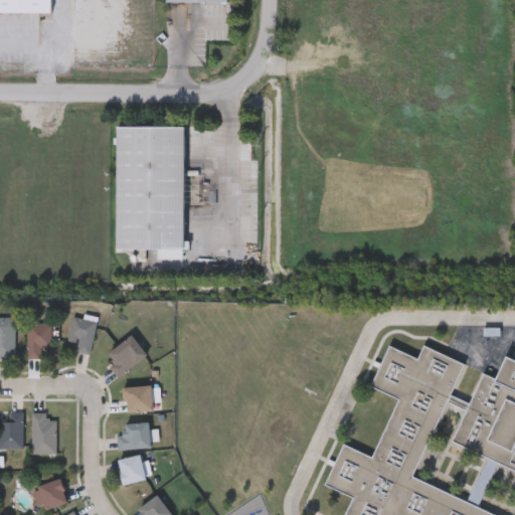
[(51,0),(51,11),(0,11),(0,0),(51,0)]
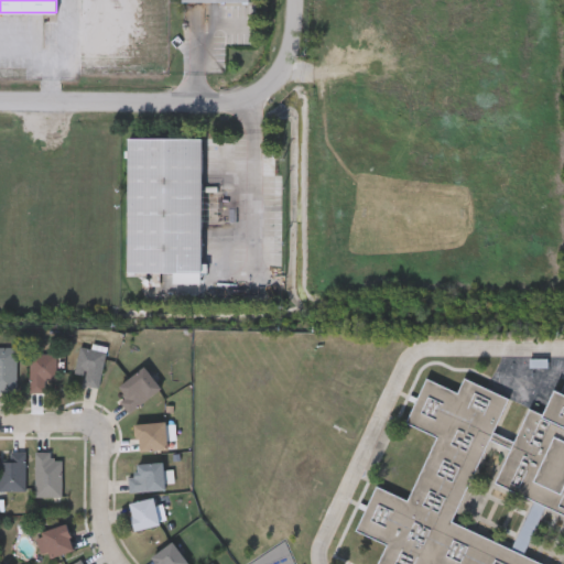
[(128,272),(128,138),(202,138),(202,272),(128,272)]
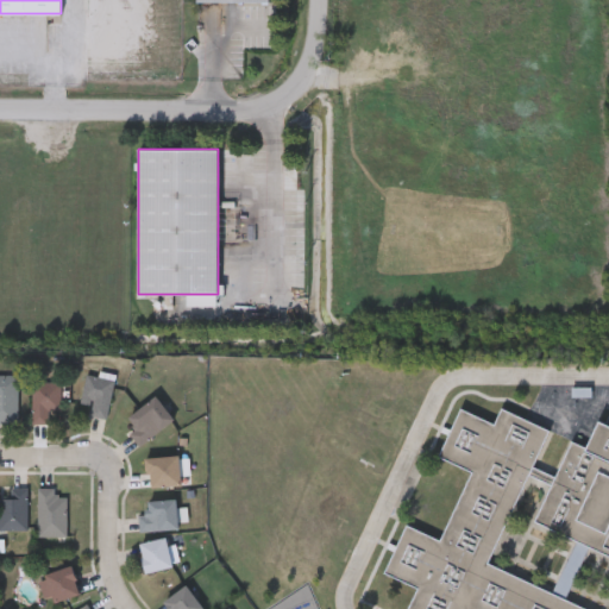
[(18,424),(0,424),(0,375),(18,375),(18,424)]
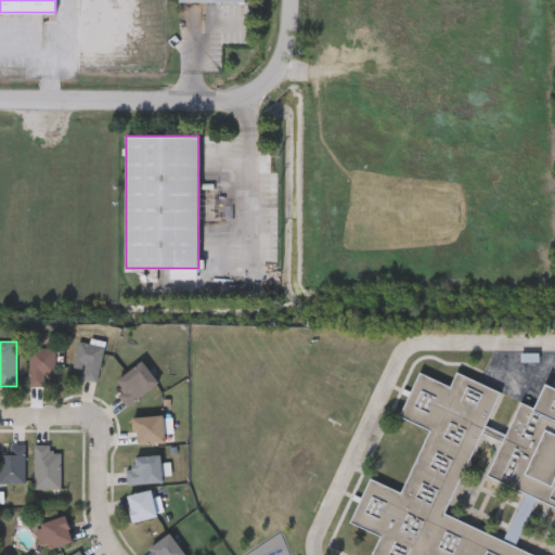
[(98,382),(84,379),(86,370),(75,368),(80,341),(105,347),(98,382)]
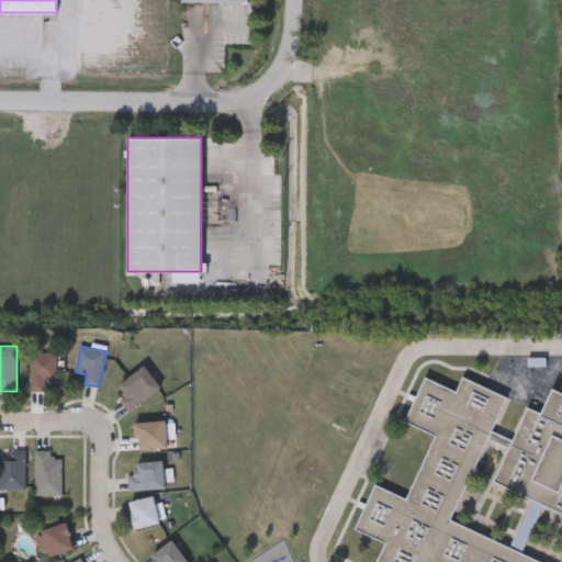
[(31,392),(31,352),(58,352),(58,379),(46,379),(46,392),(31,392)]
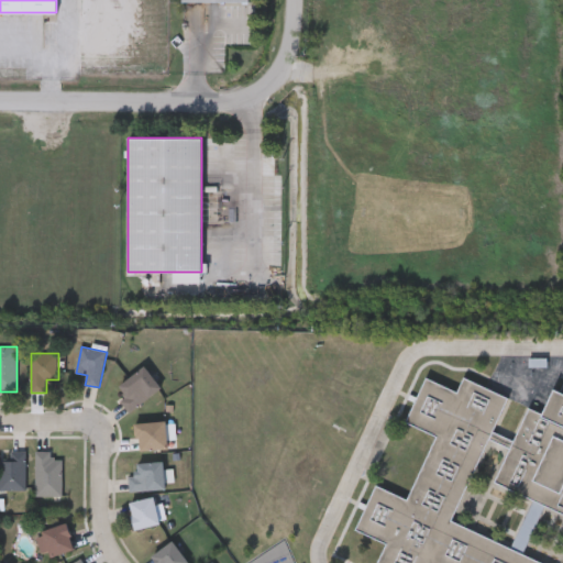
[(118,386),(146,367),(162,390),(129,412),(121,400),(125,398),(118,386)]
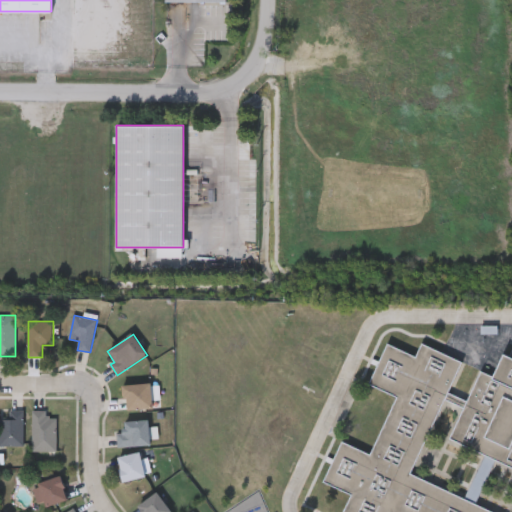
[(462,361),(448,390),(467,398),(481,369),(494,376),(505,352),(511,355),(511,465),(496,458),(476,503),(495,511),(342,511),(352,493),(324,480),(343,439),(371,452),(397,395),(369,383),(388,341),(417,355),(423,343),(462,361)]
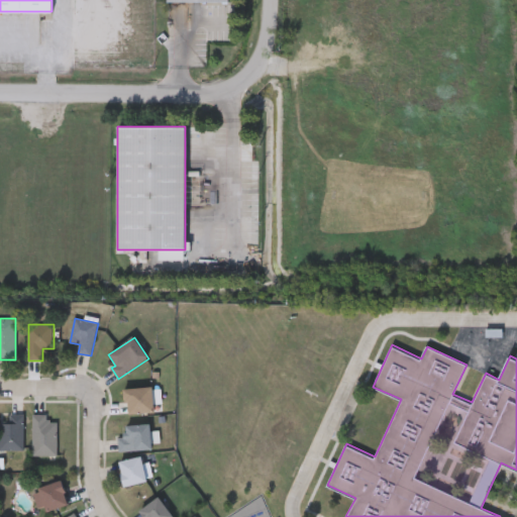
[(153,413),(126,414),(125,389),(152,388),(153,413)]
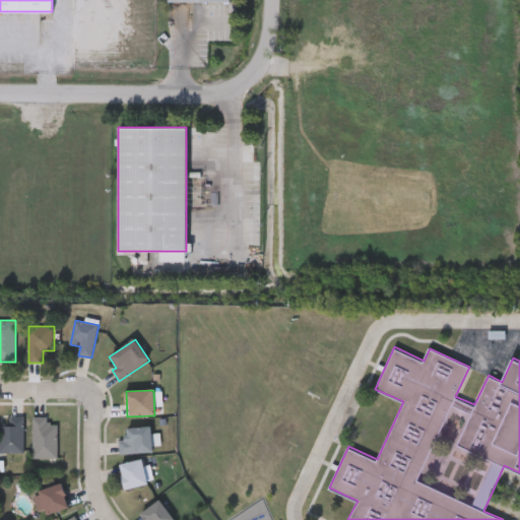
[(23,453),(0,452),(0,426),(12,426),(12,416),(24,417),(23,453)]
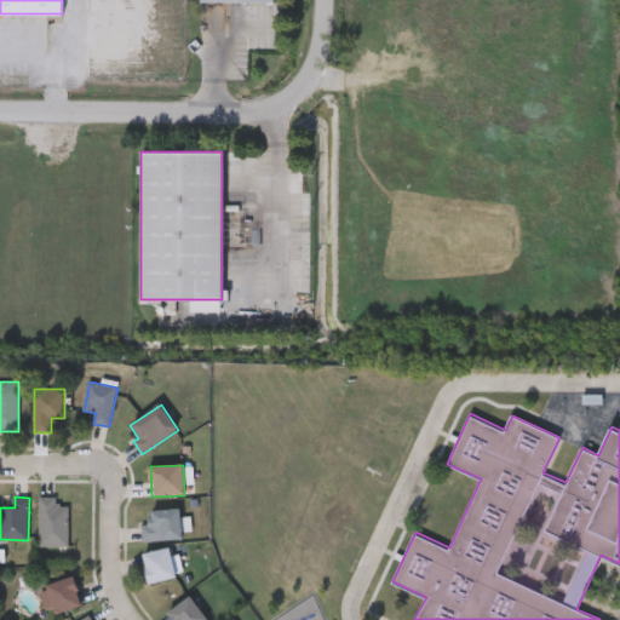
[(40,546),(40,498),(57,498),(57,505),(70,505),(70,546),(40,546)]
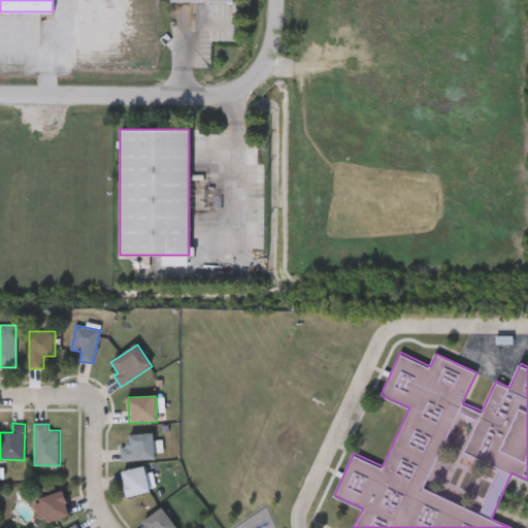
[(129,434),(155,434),(154,461),(122,460),(122,446),(129,446),(129,434)]
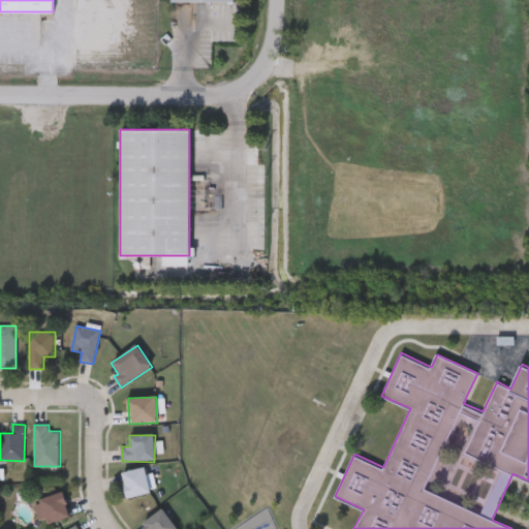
[(127,497),(122,472),(146,468),(150,493),(127,497)]
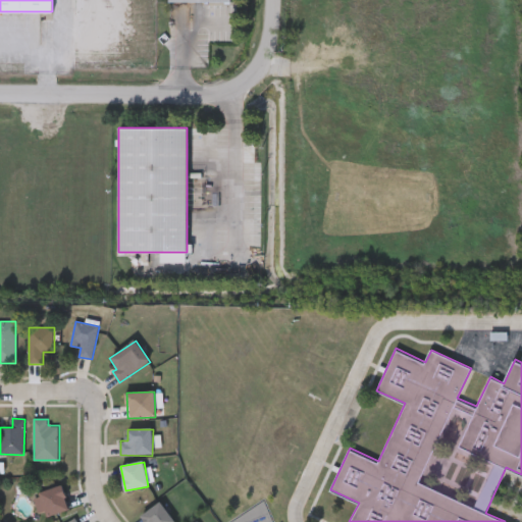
[(34,494),(62,485),(69,510),(41,518),(34,494)]
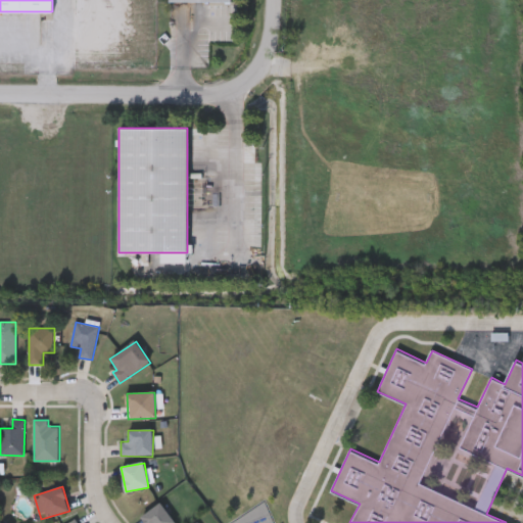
[(146,522),(142,516),(161,503),(174,522),(146,522)]
